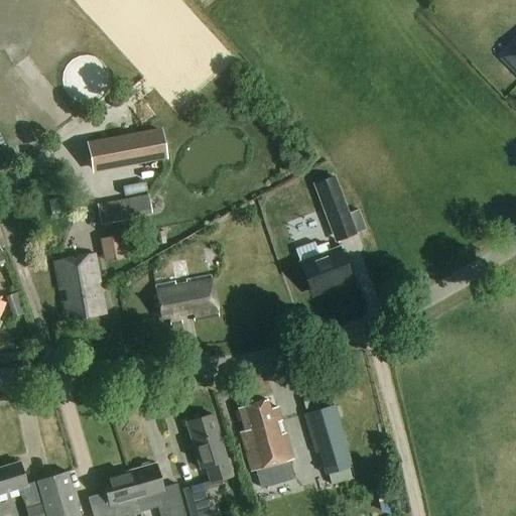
[(515,51),(504,63),(515,75),(515,51)]
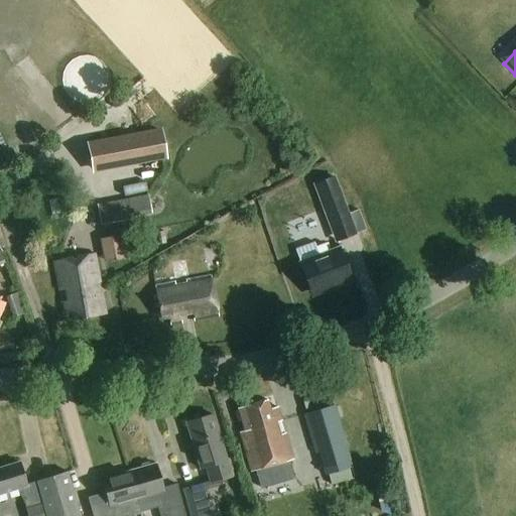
[(161,131),(86,145),(91,171),(166,158),(161,131)]
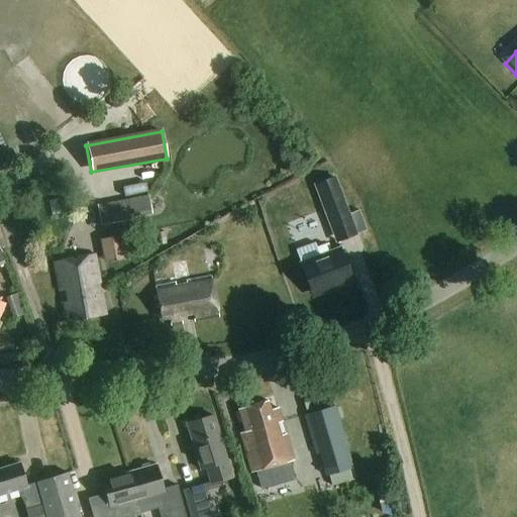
[(313,185),(335,243),(356,235),(334,177),(313,185)]
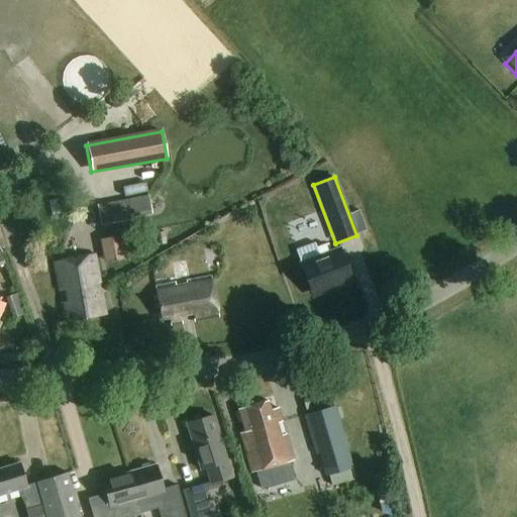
[(148,196),(96,206),(100,226),(132,221),(132,218),(151,214),(148,196)]
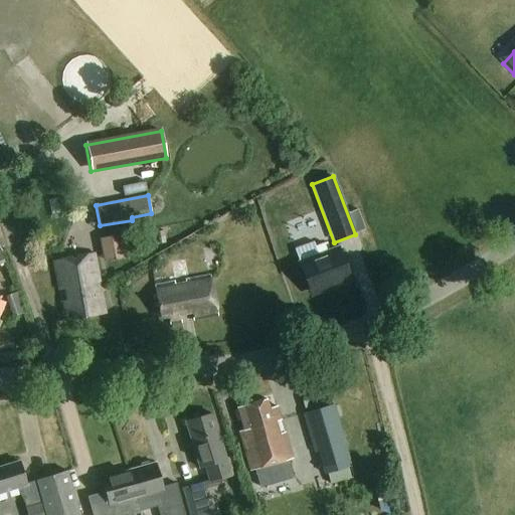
[(126,234),(100,239),(104,263),(130,258),(126,234)]
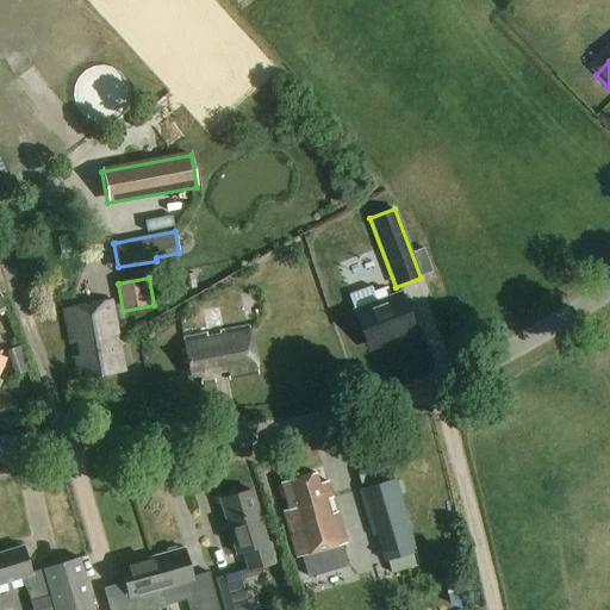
[(355,316),(367,348),(415,330),(403,298),(355,316)]
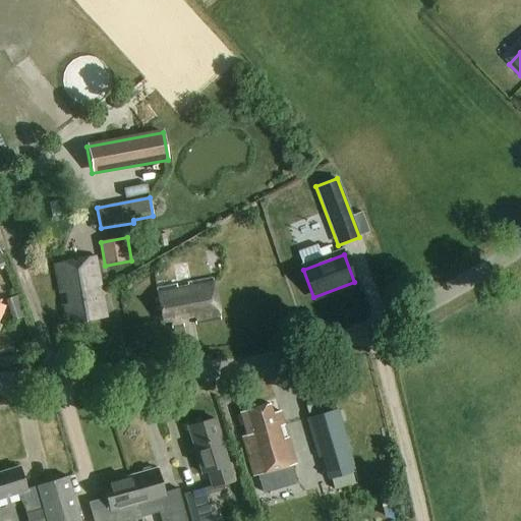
[(106,317),(95,257),(53,265),(58,294),(67,292),(69,303),(60,304),(62,317),(72,315),(74,323),(106,317)]
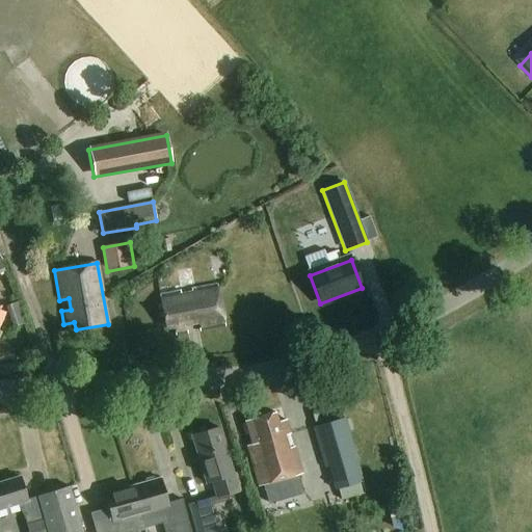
[(224,325),(215,285),(191,290),(191,293),(179,295),(179,292),(159,296),(166,329),(173,327),(175,337),(187,335),(185,325),(197,323),(200,330),(224,325)]
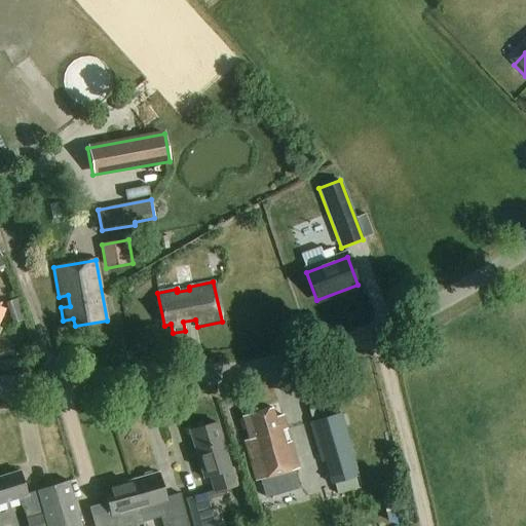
[(16,300),(8,302),(15,324),(24,321),(16,300)]
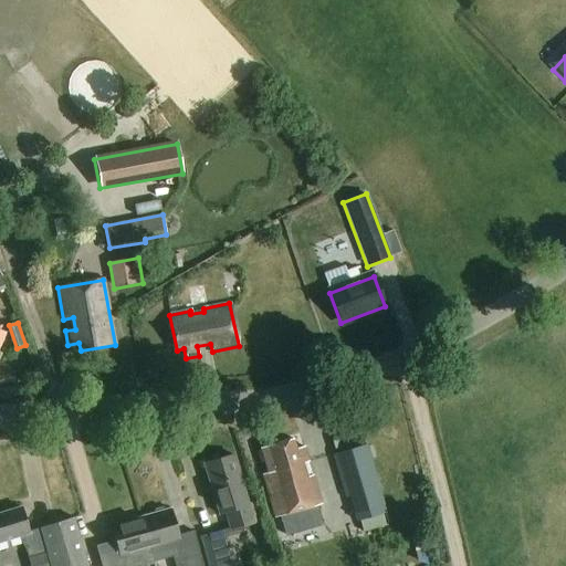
[(281,516),(322,502),(313,473),(306,475),(303,462),(308,460),(303,446),(295,448),(292,438),(260,448),(269,473),(266,473),(281,516)]
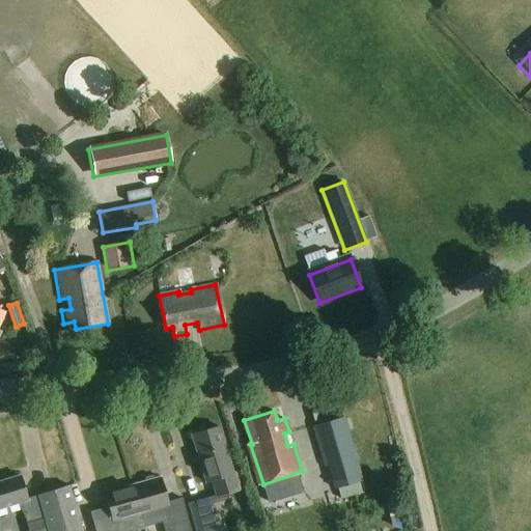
[(342,415),(312,424),(334,491),(363,481),(342,415)]
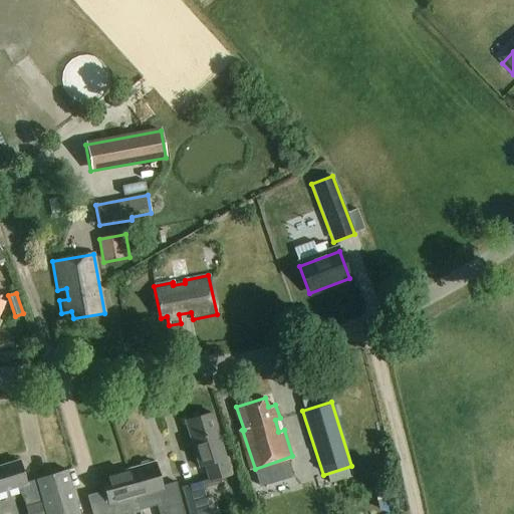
[(220,483),(219,478),(234,474),(229,457),(225,459),(212,414),(185,422),(199,468),(205,466),(209,480),(178,489),(184,513),(206,513),(210,513),(202,488),(220,483)]
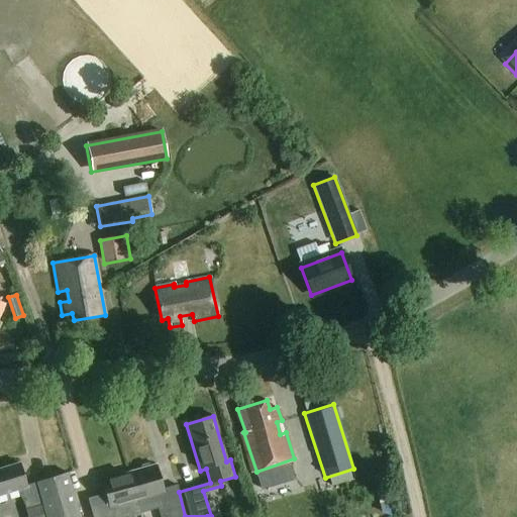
[(27,516),(80,516),(68,474),(36,483),(37,484),(26,487),(19,463),(0,470),(0,495),(19,490),(27,516)]
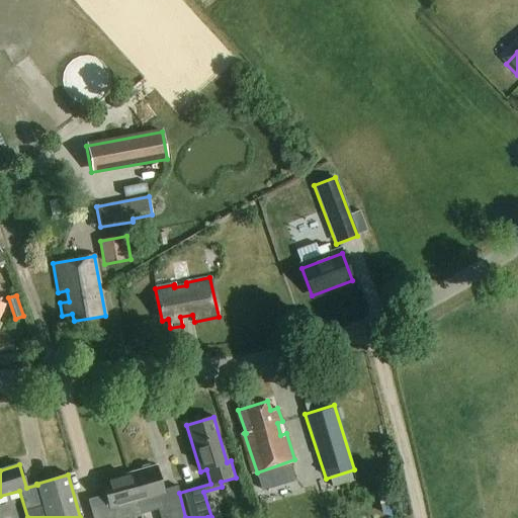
[(128,475),(137,502),(155,497),(160,517),(185,517),(177,487),(163,491),(156,466),(128,475)]
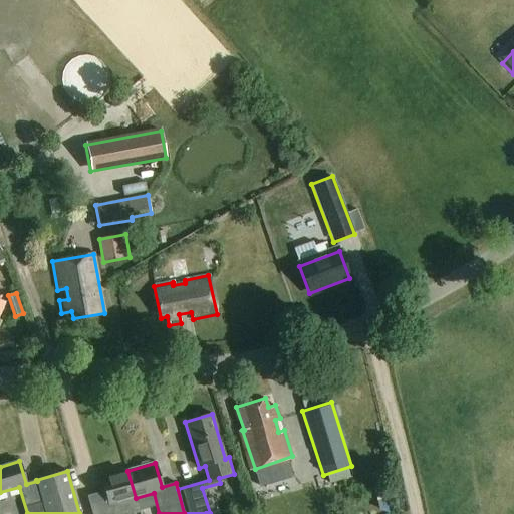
[(93,501),(97,513),(102,513),(110,512),(108,506),(136,498),(127,471),(100,478),(105,497),(93,501)]
